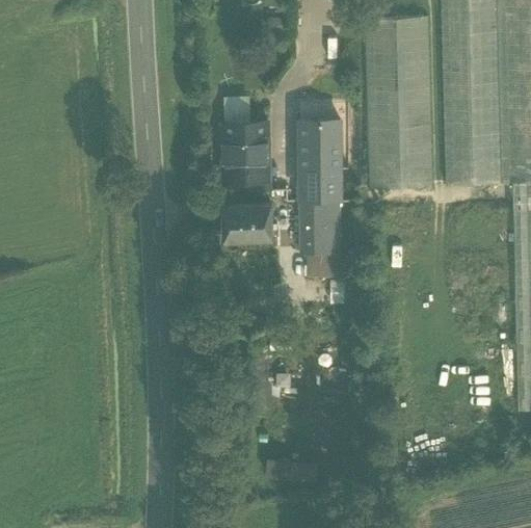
[(505,0),(441,0),(446,185),(509,184),(505,0)]
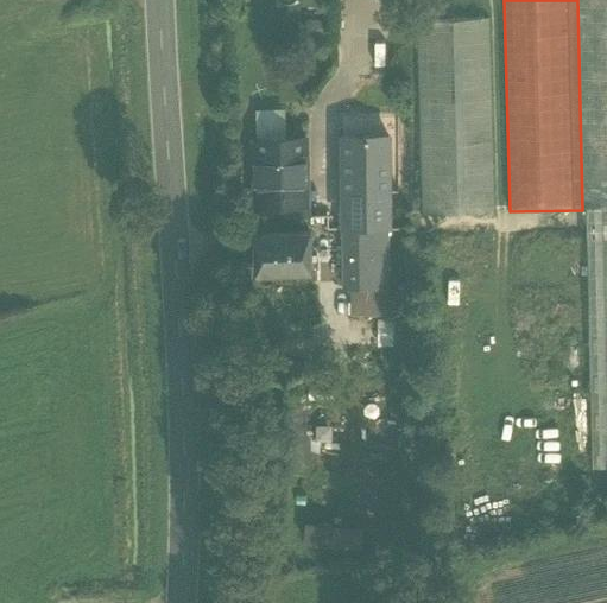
[(606,0),(577,0),(582,210),(586,210),(606,209),(606,0)]
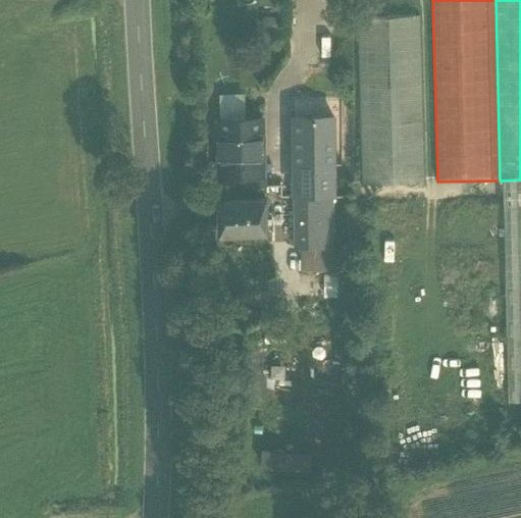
[(420,17),(359,17),(363,184),(423,183),(420,17)]
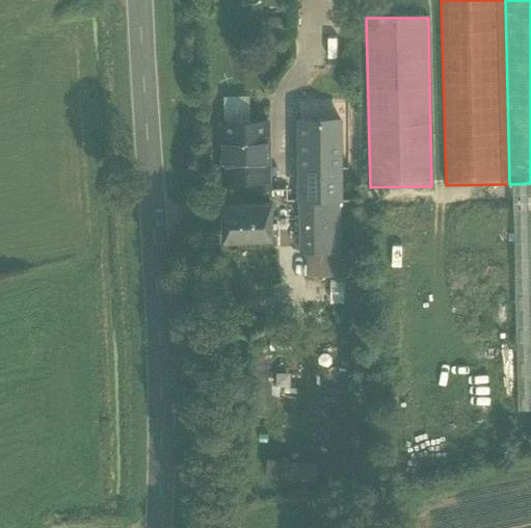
[(222,103),(223,127),(248,126),(247,102),(222,103)]
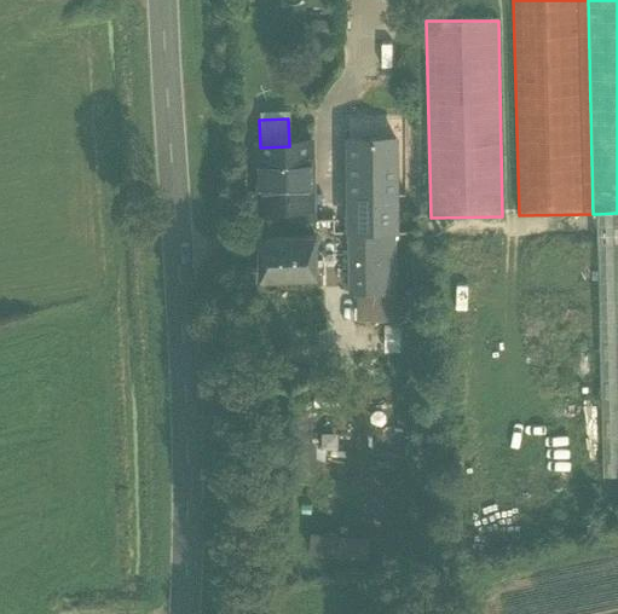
[(351,238),(394,238),(394,144),(354,145),(351,145),(351,238)]
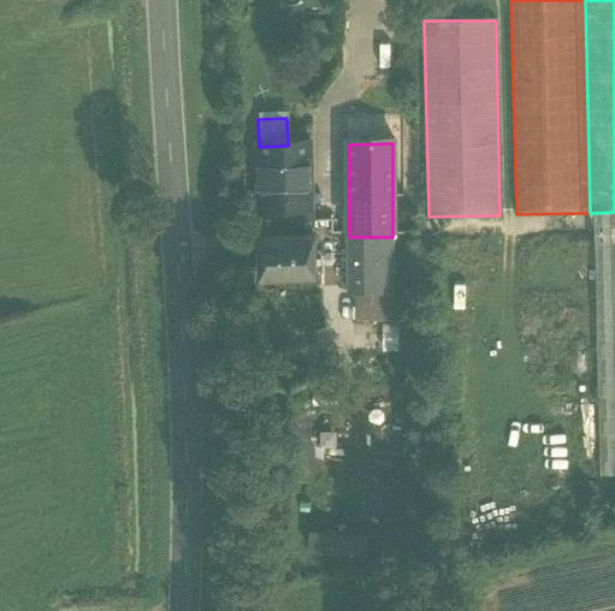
[(259,147),(256,147),(258,214),(309,213),(308,146),(288,146),(259,147)]
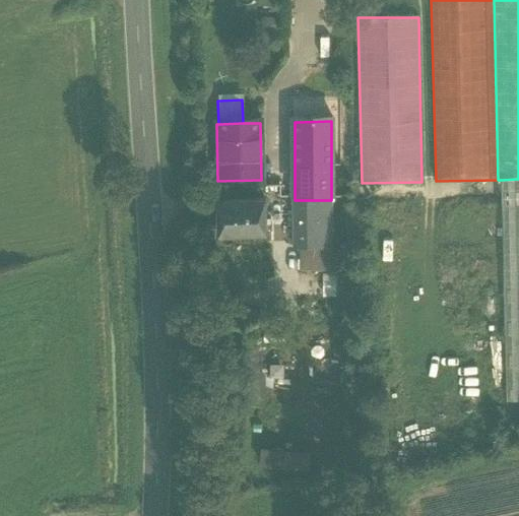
[(518,179),(501,180),(507,403),(518,402),(518,179)]
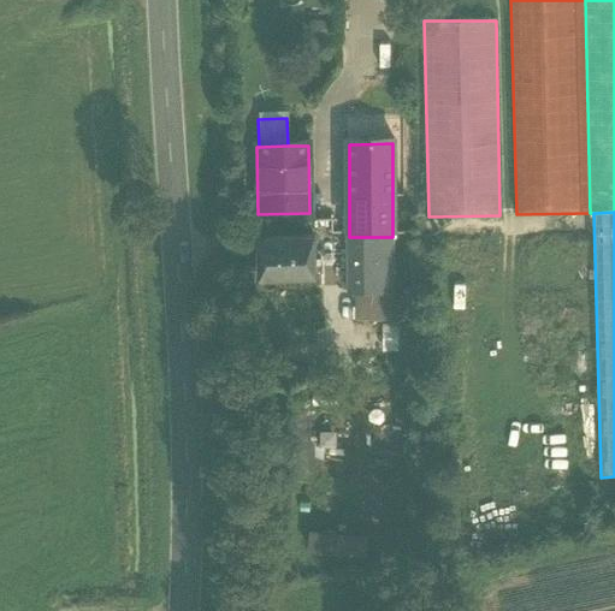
[(392,237),(349,237),(349,255),(349,296),(356,296),(392,296),(394,296),(392,237)]
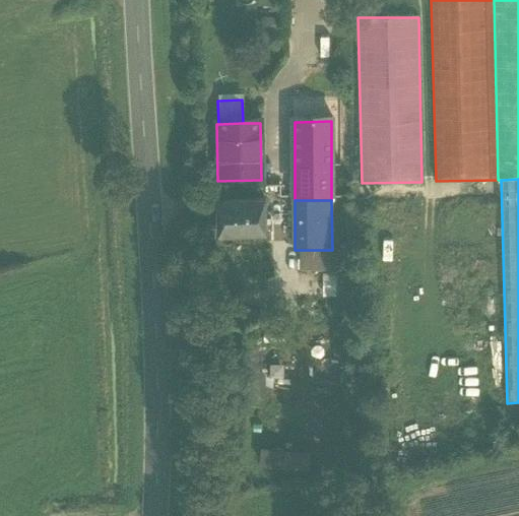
[(265,202),(216,202),(216,238),(266,238),(265,202)]
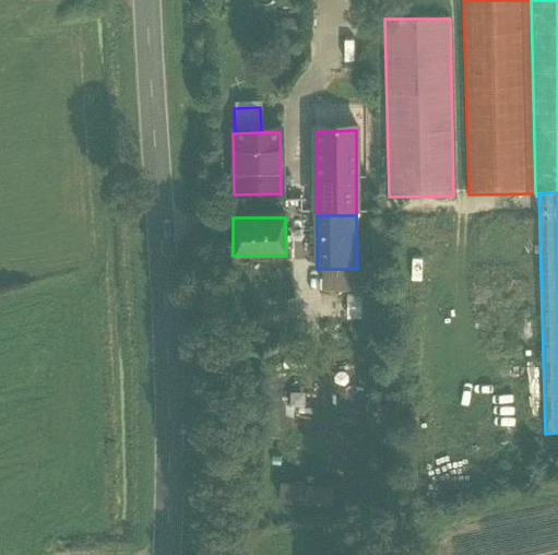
[(323,269),(322,295),(356,295),(356,269),(323,269)]
